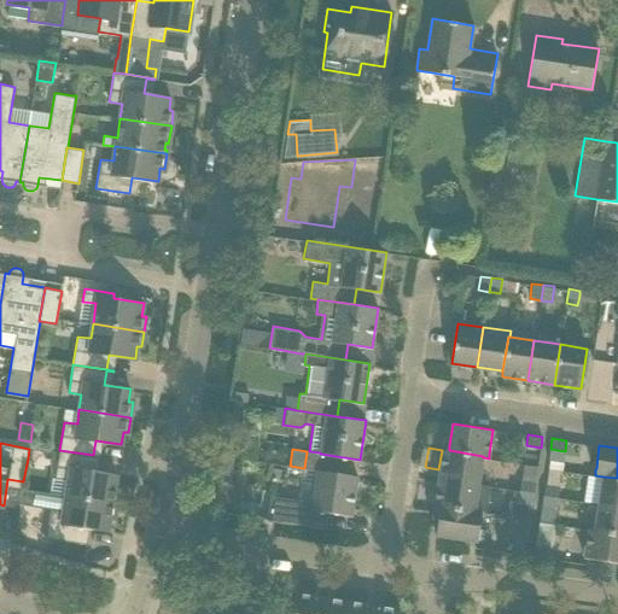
[(565,451),(551,449),(548,458),(563,461),(565,451)]
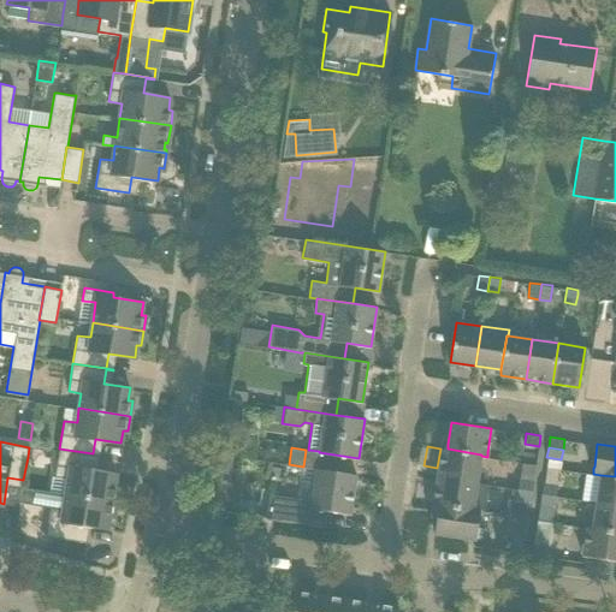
[(114,486),(117,473),(90,469),(93,455),(93,453),(59,449),(54,476),(53,476),(51,491),(65,493),(117,501),(119,486),(114,486)]
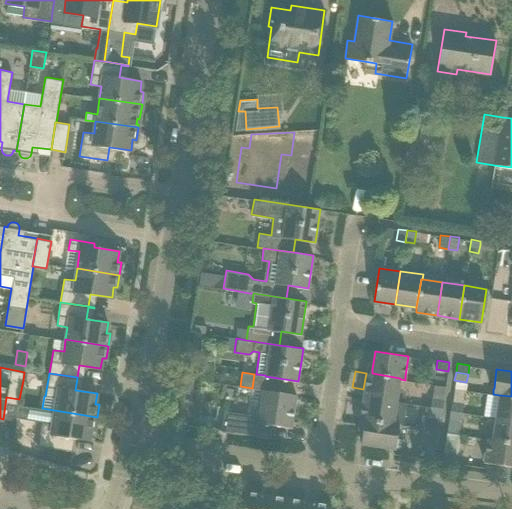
[(397,400),(400,379),(400,378),(372,373),(367,373),(363,396),(397,400)]
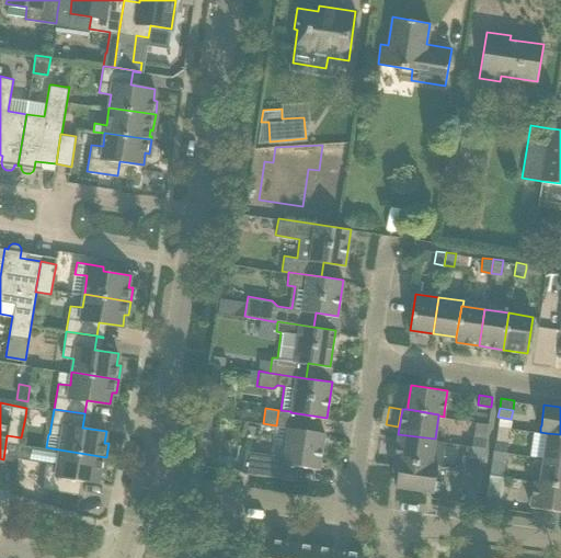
[(242,471),(296,479),(297,465),(319,468),(324,432),(288,426),(284,456),(245,451),(242,471)]
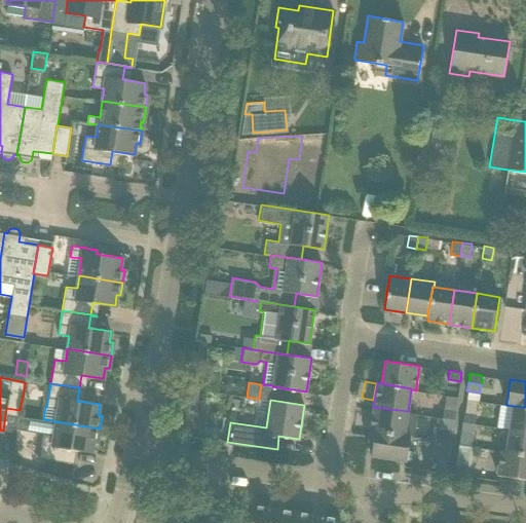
[(525,407),(513,406),(509,427),(525,430),(525,407)]
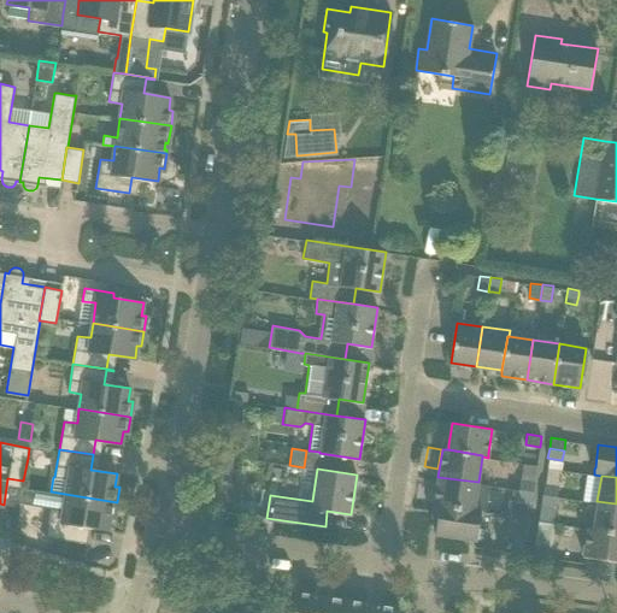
[(476,495),(479,482),(438,477),(436,489),(434,504),(474,510),(476,495)]
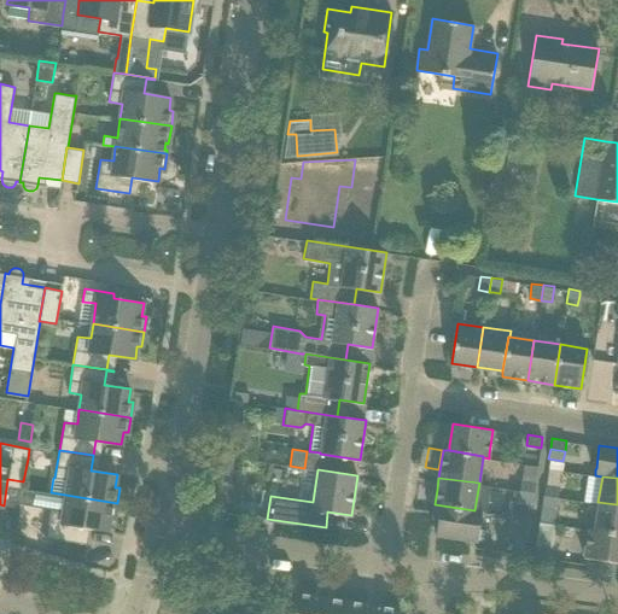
[(522,479),(520,489),(534,490),(536,480),(522,479)]
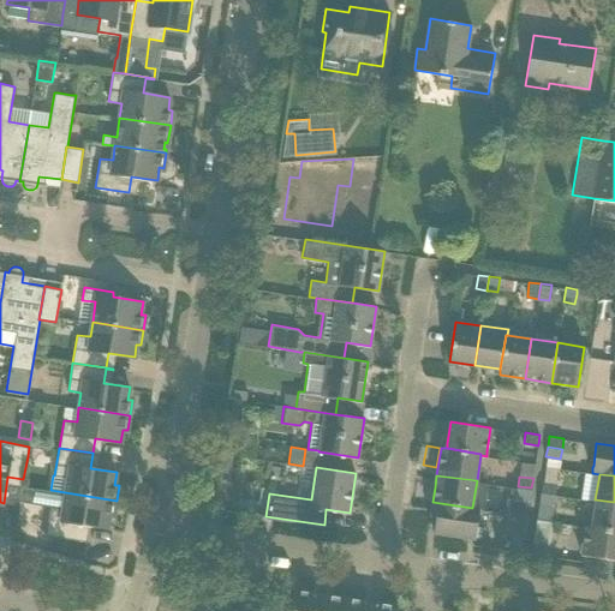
[(543,483),(542,491),(555,493),(556,484),(543,483)]
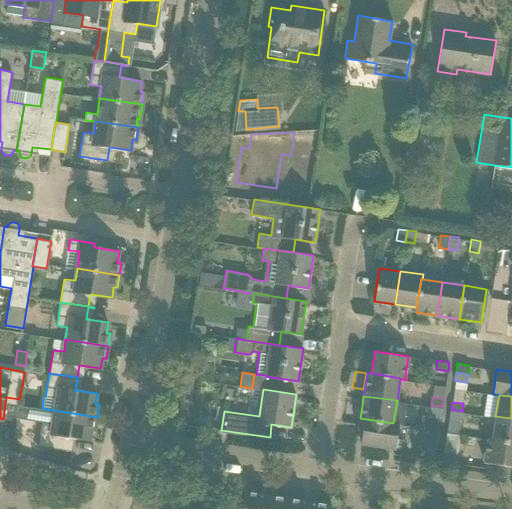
[(442,406),(431,405),(430,412),(441,414),(442,406)]
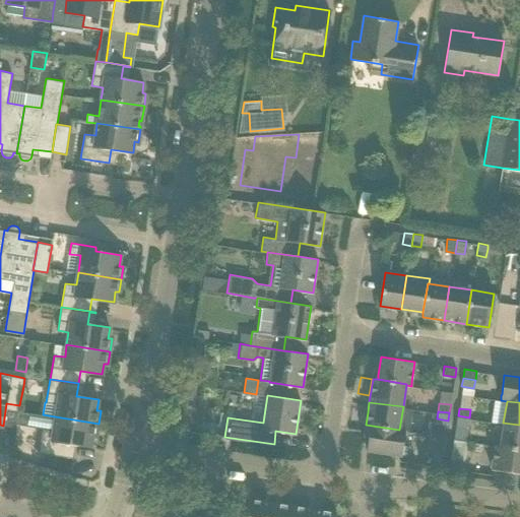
[(469,417),(458,415),(456,424),(468,425),(469,417)]
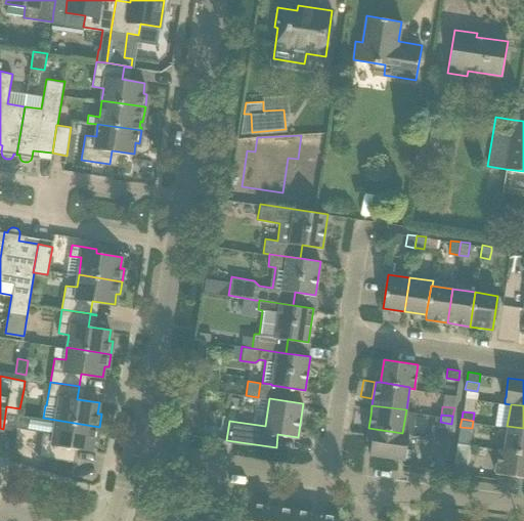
[(99,427),(55,420),(53,433),(43,431),(39,456),(67,460),(74,461),(76,447),(91,450),(93,439),(97,439),(99,427)]
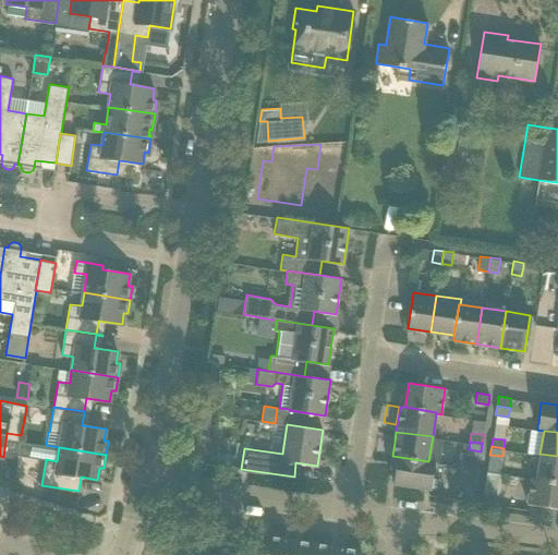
[(557,456),(540,454),(538,465),(536,479),(536,480),(557,483),(557,456)]
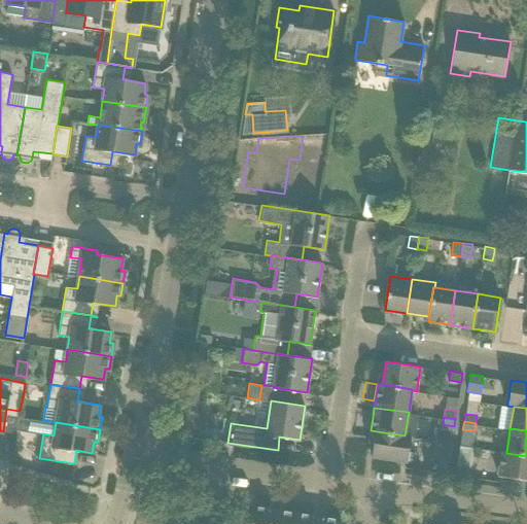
[(407,462),(410,443),(410,442),(411,437),(405,435),(371,430),(367,449),(373,450),(372,456),(407,462)]
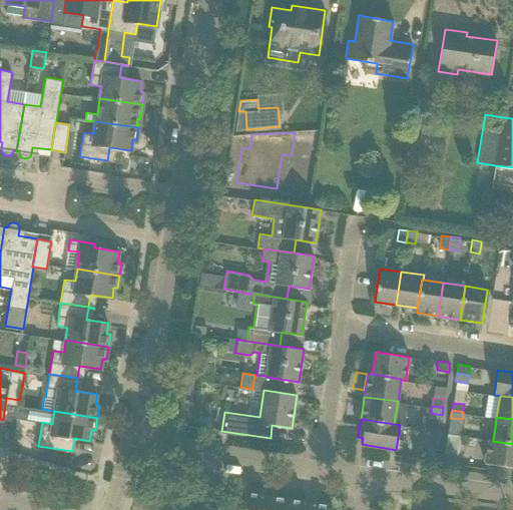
[(512,467),(512,444),(493,441),(493,440),(488,439),(488,443),(488,444),(485,463),(486,463),(512,467)]
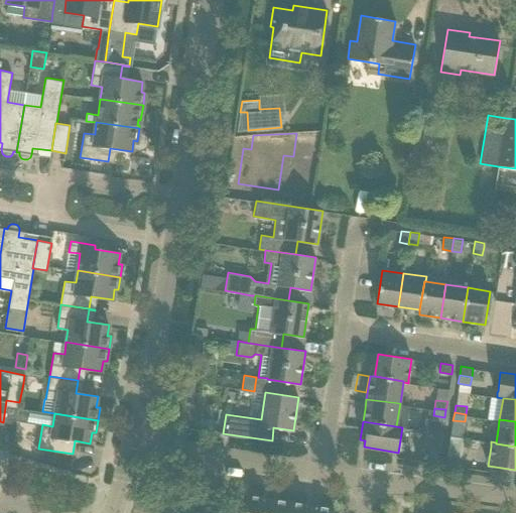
[(428,443),(426,453),(439,455),(440,445),(428,443)]
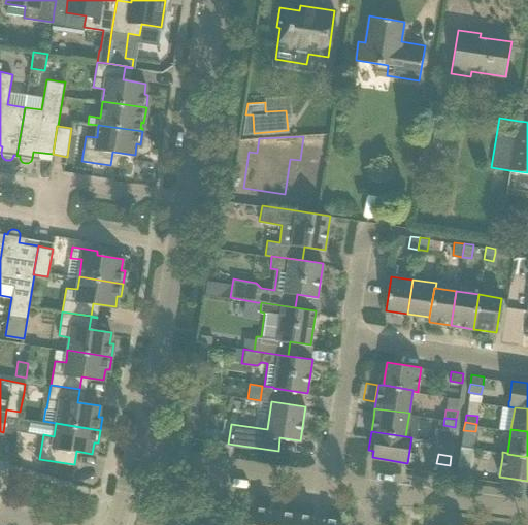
[(450,465),(436,463),(435,471),(448,473),(450,465)]
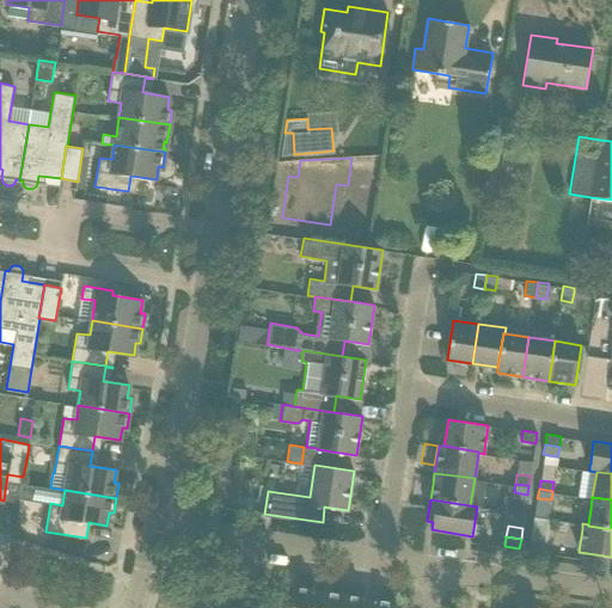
[(528,550),(543,552),(544,541),(530,540),(528,550)]
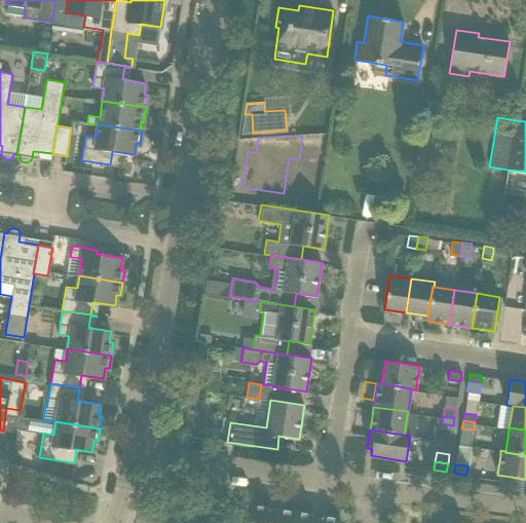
[(198,512),(210,514),(212,502),(200,500),(198,512)]
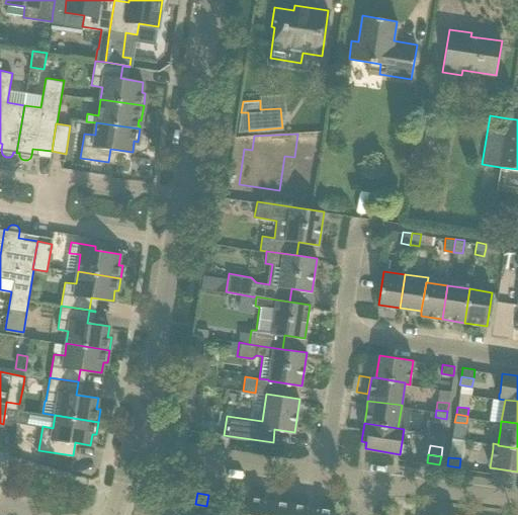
[(266,514),(269,499),(248,496),(244,514),(266,514)]
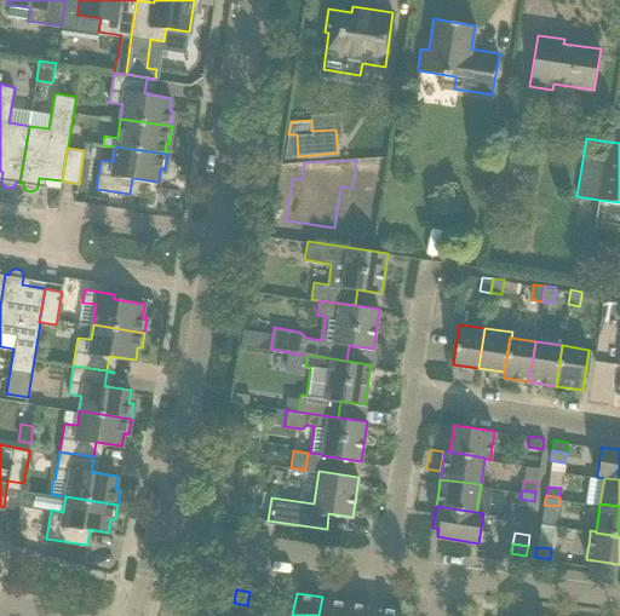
[(345,615),(349,602),(322,597),(319,615),(345,615)]
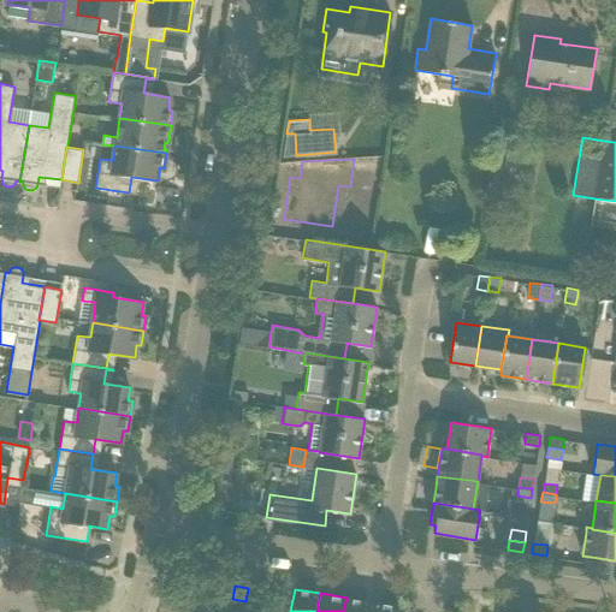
[(371,611),(372,601),(347,598),(343,611),(371,611)]
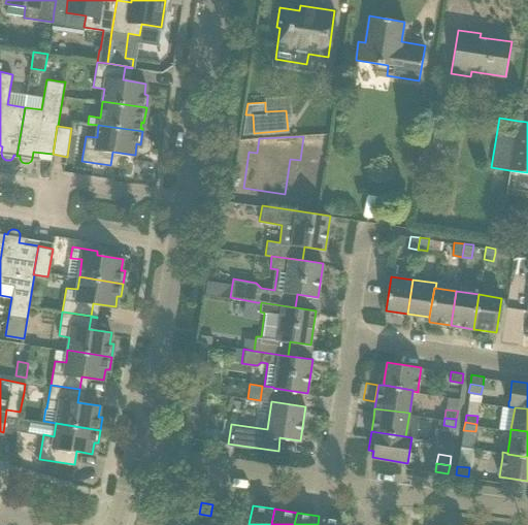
[(319,516),(318,524),(340,524),(341,520),(319,516)]
